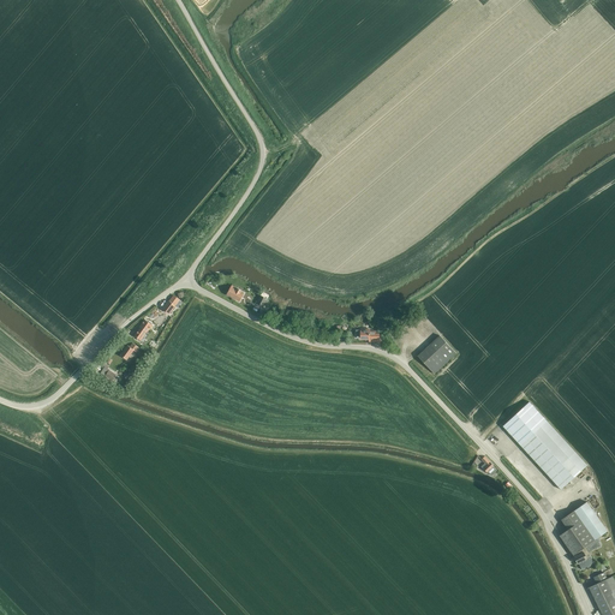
[(239,302),(244,294),(240,293),(242,292),(237,290),(237,291),(231,287),(227,294),(239,302)]
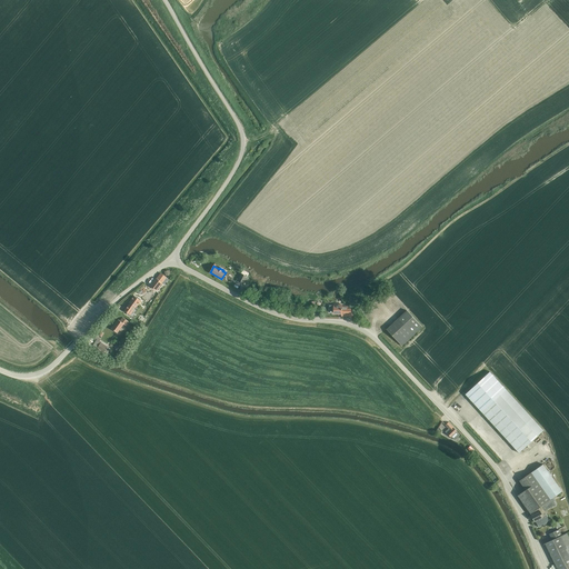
[(243,285),(247,277),(241,273),(238,281),(243,285)]
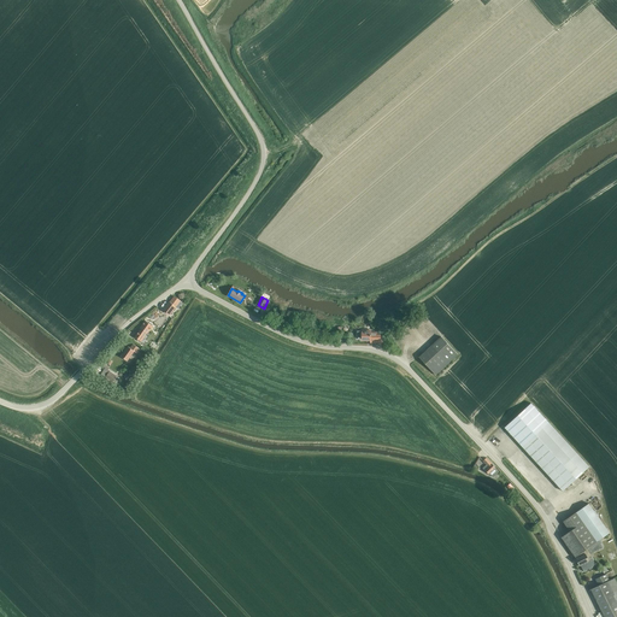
[(169,303),(163,310),(170,316),(176,307),(169,303)]
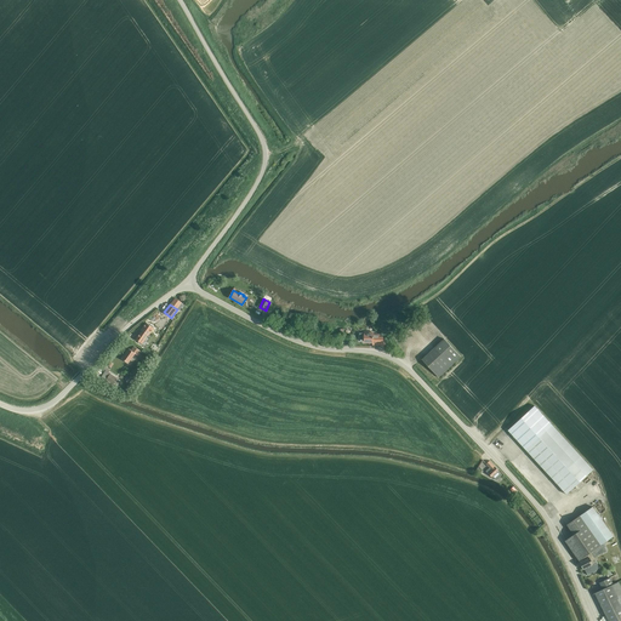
[(149,336),(154,329),(153,328),(153,326),(151,325),(149,325),(147,323),(141,330),(142,331),(136,340),(142,343),(144,340),(147,335),(149,336)]
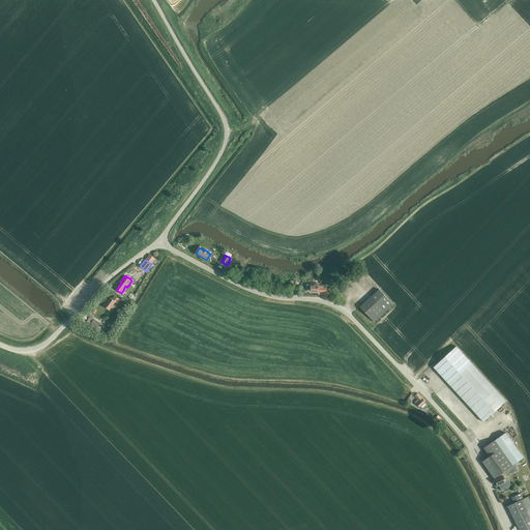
[(318,293),(318,294),(328,294),(329,291),(326,291),(326,290),(325,290),(325,288),(323,288),(323,286),(319,286),(319,285),(311,284),(311,285),(307,285),(306,290),(307,290),(307,291),(308,291),(308,290),(311,290),(314,291),(314,293),(318,293)]
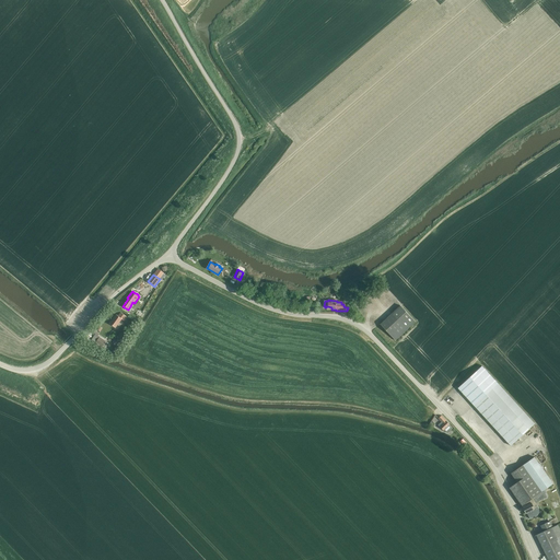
[(395,340),(416,322),(400,305),(381,324),(395,340)]
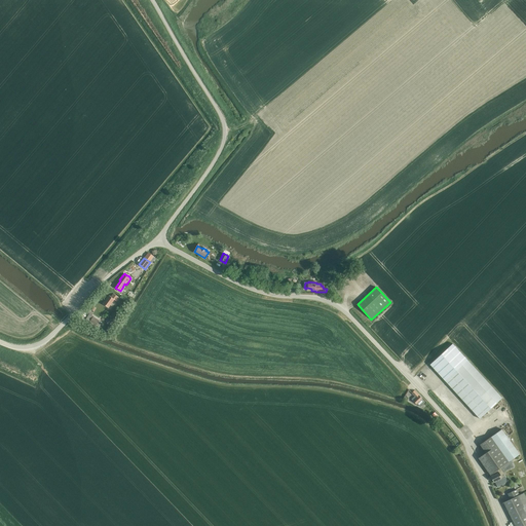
[(111,297),(109,296),(103,304),(109,308),(114,300),(116,301),(118,297),(113,293),(111,297)]
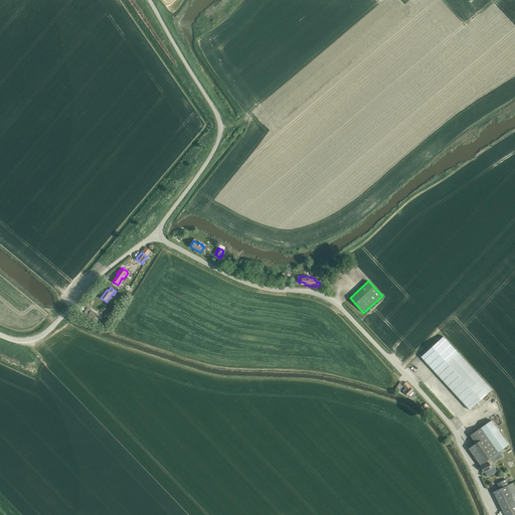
[(90,316),(88,318),(93,321),(94,319),(95,319),(98,321),(101,316),(98,314),(92,310),(89,315),(90,316)]
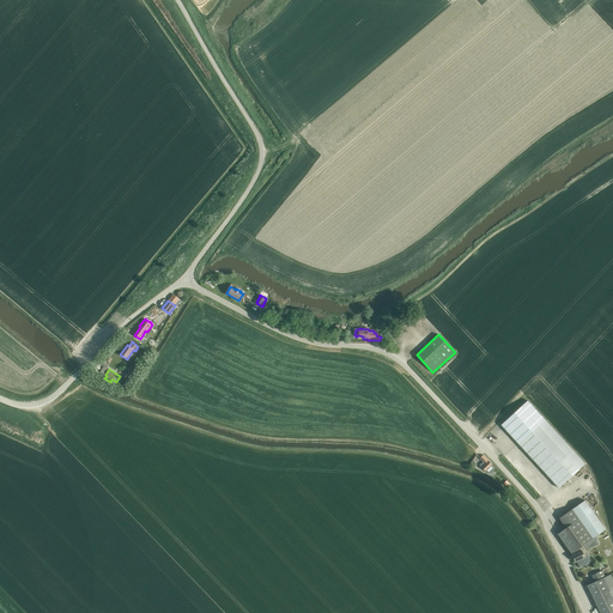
[(586,463),(545,419),(527,400),(501,425),(559,489),(586,463)]
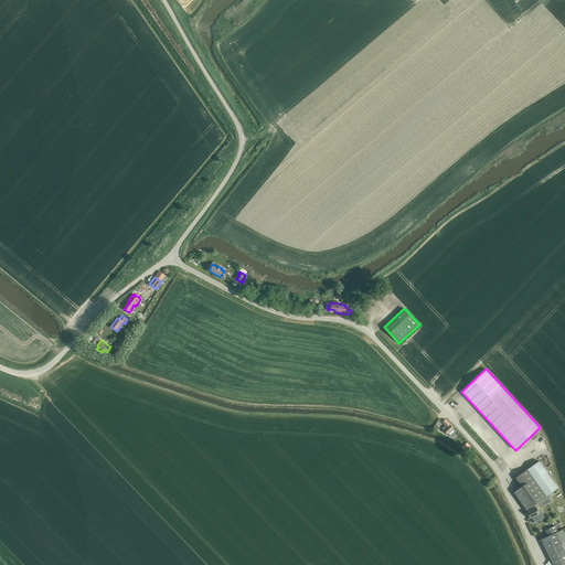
[(445,419),(443,422),(446,426),(441,429),(447,435),(448,434),(451,437),(457,433),(454,428),(445,419)]
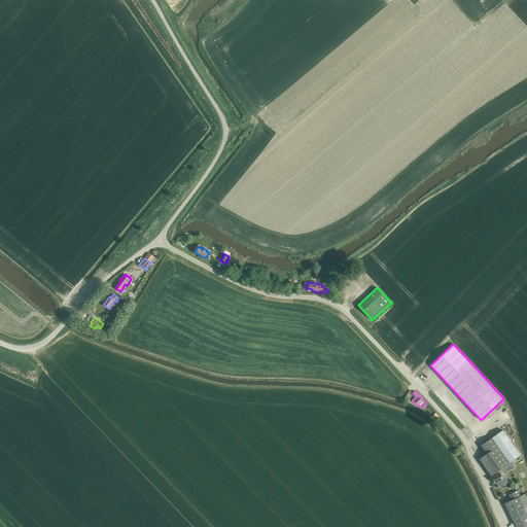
[(481,458),(480,459),(482,462),(491,476),(492,477),(492,478),(495,483),(498,488),(508,483),(505,478),(502,469),(503,468),(503,467),(510,463),(520,456),(502,430),(492,437),(481,446),(487,454),(481,458)]
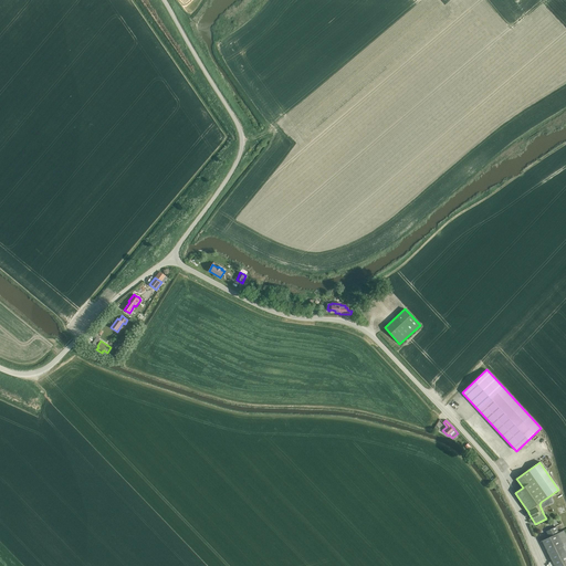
[(546,531),(548,537),(558,533),(556,526),(546,531)]
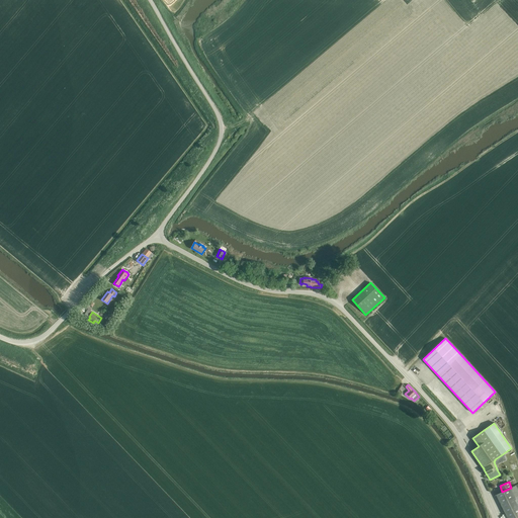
[(516,517),(517,517),(517,490),(516,486),(511,488),(502,492),(496,495),(507,517),(516,517)]
